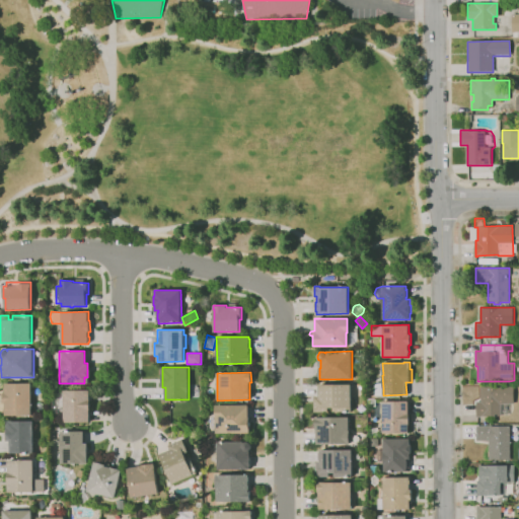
[(32,416),(6,416),(6,413),(5,413),(5,409),(5,403),(4,403),(3,392),(5,392),(5,383),(31,383),(32,416)]
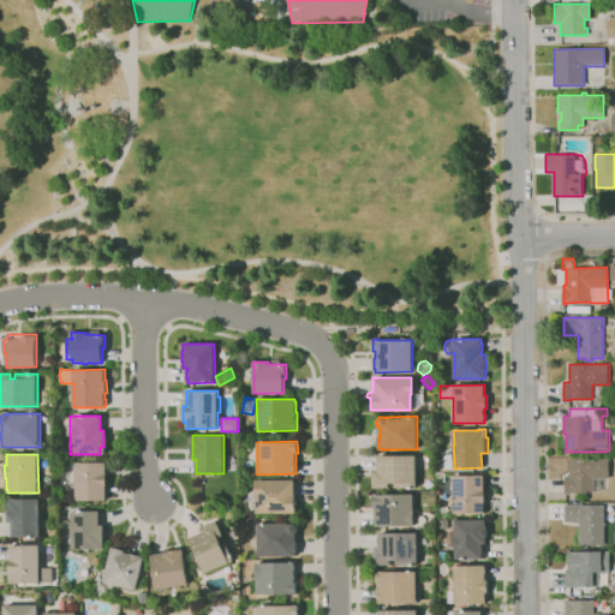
[(389,489),(372,489),(372,470),(378,470),(378,455),(417,455),(417,488),(395,488),(395,483),(389,483),(389,489)]
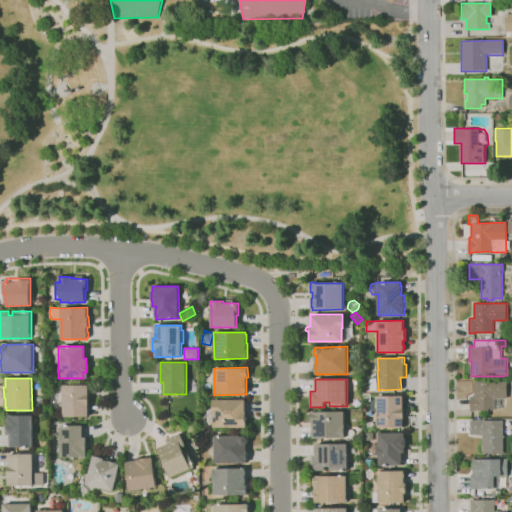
[(470,411),(470,396),(475,396),(474,381),(507,380),(508,398),(501,398),(501,409),(494,410),(475,410),(475,411),(470,411)]
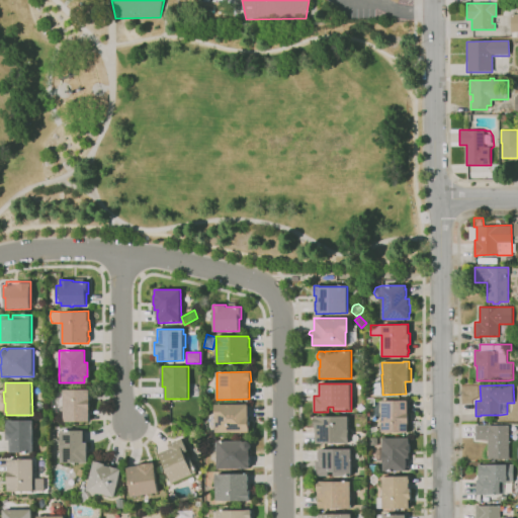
[(90,422),(64,422),(64,413),(52,413),(51,392),(64,392),(64,390),(90,390),(90,422)]
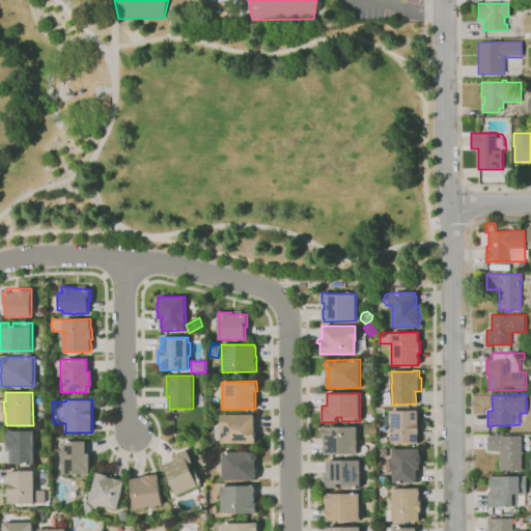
[(385,416),(376,416),(376,408),(385,408),(385,416)]
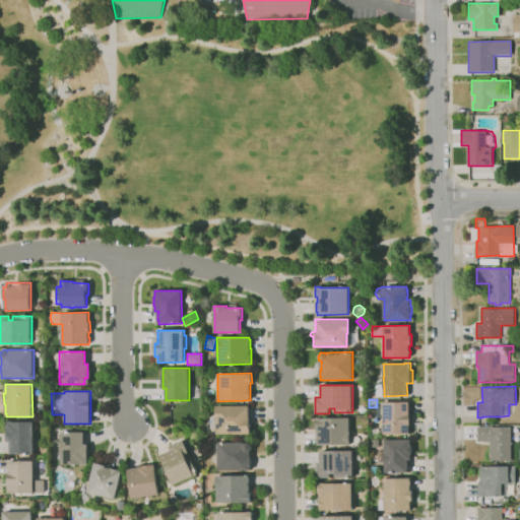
[(410,434),(384,435),(384,432),(383,432),(383,426),(384,426),(384,424),(383,424),(383,413),(384,413),(384,409),(382,409),(382,401),(410,401),(410,434)]
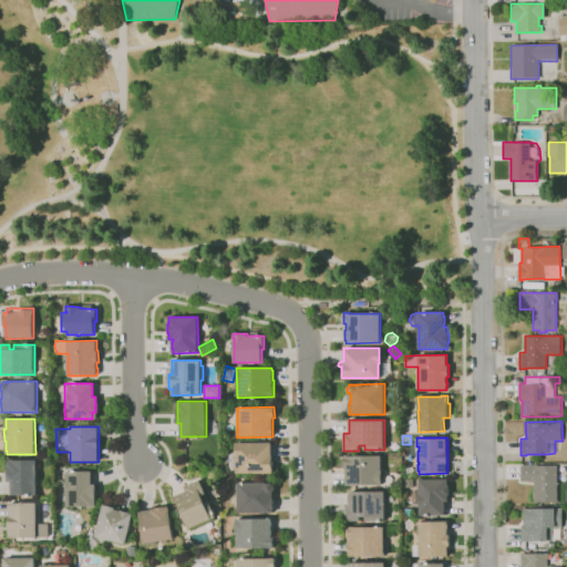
[(235,443),(271,442),(272,455),(272,473),(237,474),(236,467),(236,462),(236,459),(235,443)]
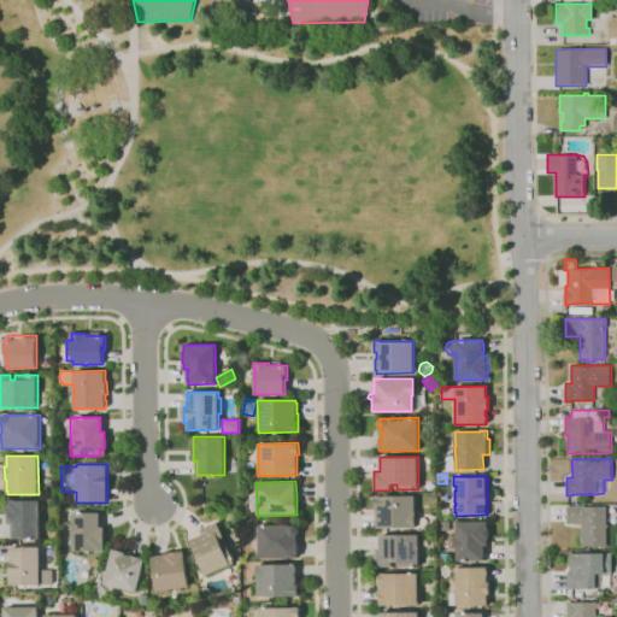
[(416,528),(377,528),(377,526),(376,526),(376,521),(377,521),(377,516),(376,516),(376,511),(377,511),(377,507),(375,507),(375,498),(377,498),(377,495),(415,495),(415,512),(416,512),(416,528)]
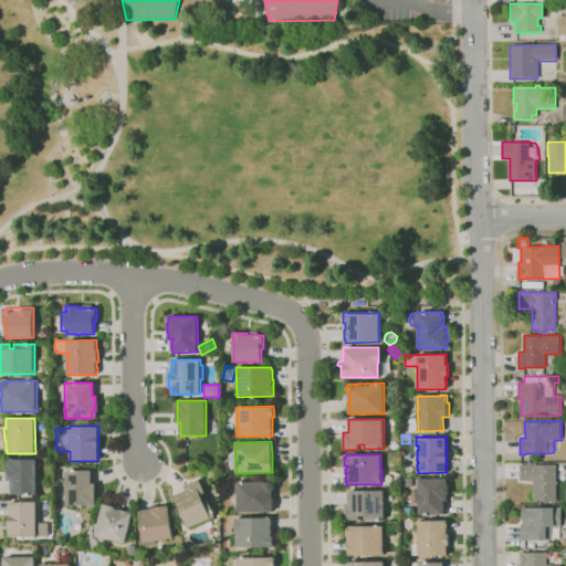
[(37,494),(12,494),(11,481),(8,481),(8,459),(37,459),(37,494)]
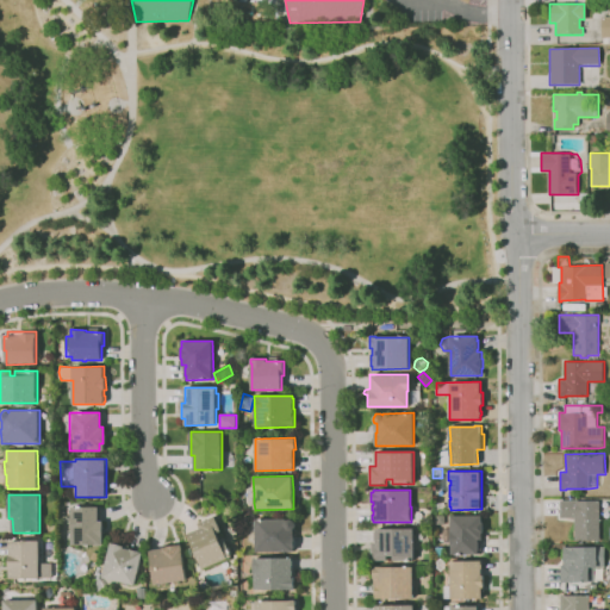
[(574,541),(574,518),(560,518),(560,500),(599,499),(599,500),(601,540),(574,541)]
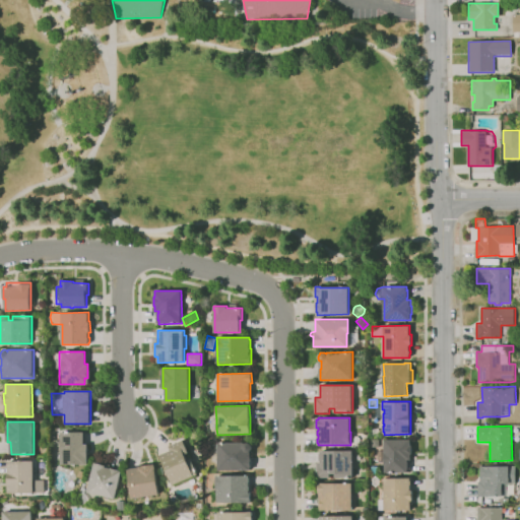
[(87,464),(62,464),(61,432),(86,432),(86,444),(87,444),(87,450),(89,450),(89,457),(87,457),(87,464)]
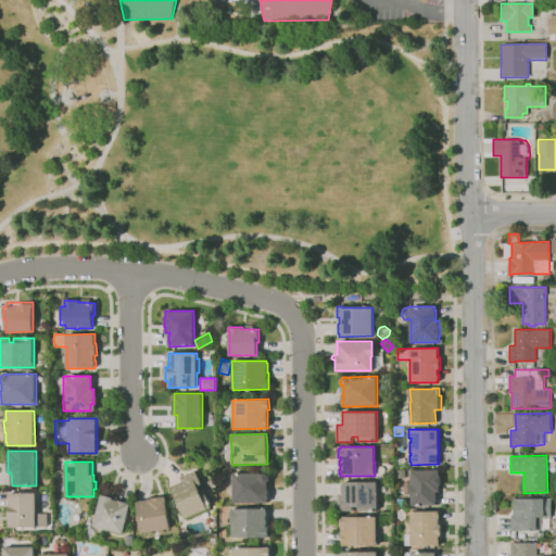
[(438,505),(412,505),(412,494),(403,494),(403,481),(411,481),(411,470),(439,469),(439,477),(441,477),(441,485),(440,485),(440,492),(437,492),(438,505)]
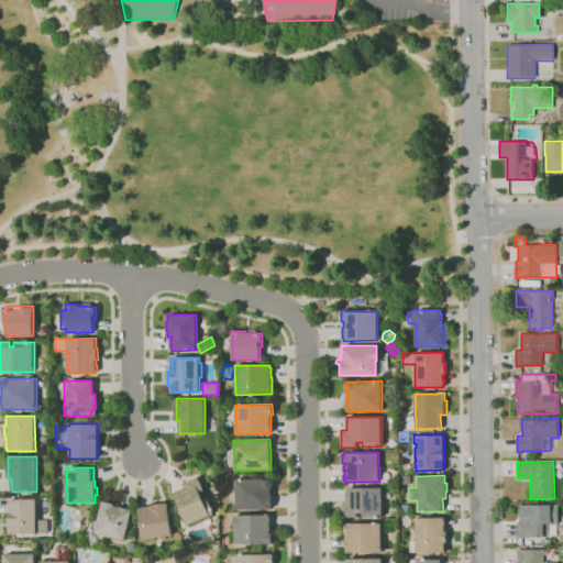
[(194,534),(189,525),(188,525),(174,493),(185,487),(184,483),(199,476),(205,490),(201,492),(203,496),(207,495),(214,514),(201,519),(206,530),(194,534)]
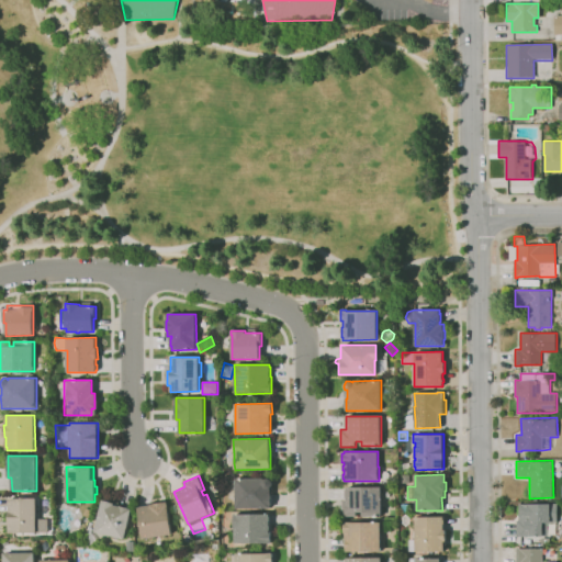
[(271,508),(236,508),(236,498),(229,498),(229,481),(236,481),(236,478),(263,478),(265,480),(265,479),(267,479),(269,479),(270,480),(272,481),(272,483),(272,484),(272,486),(271,487),(270,487),(271,496),(271,505),(271,508)]
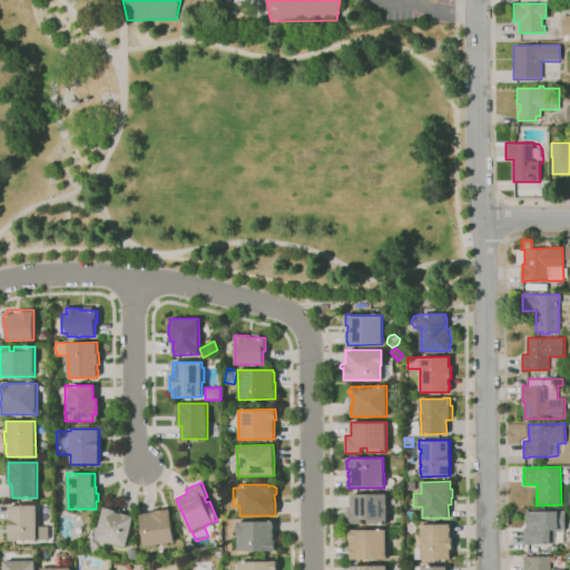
[(362,524),(350,524),(350,507),(352,507),(352,505),(351,505),(351,497),(352,497),(352,493),(387,493),(387,523),(367,523),(367,519),(362,519),(362,524)]
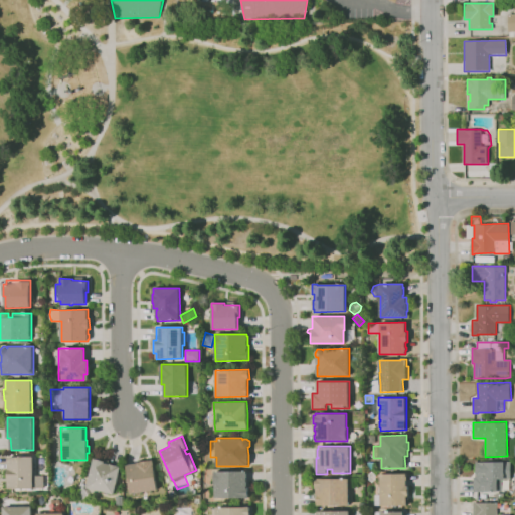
[(34,488),(8,489),(8,456),(33,456),(34,488)]
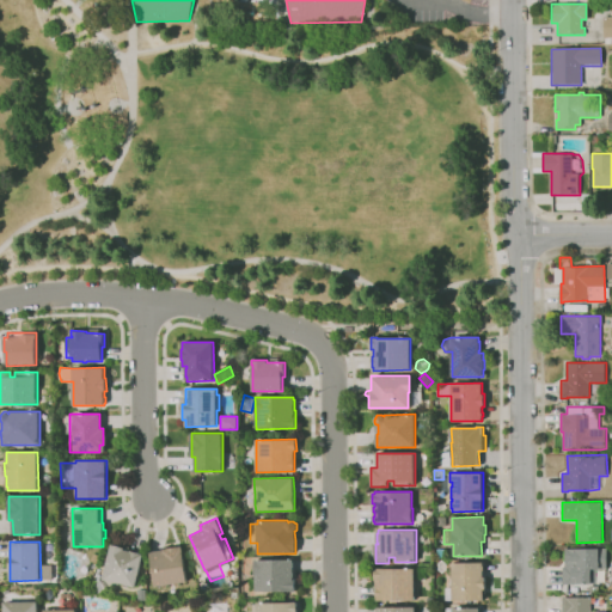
[(136,587),(103,580),(111,544),(126,548),(124,550),(132,552),(133,551),(139,552),(139,554),(144,555),(136,587)]
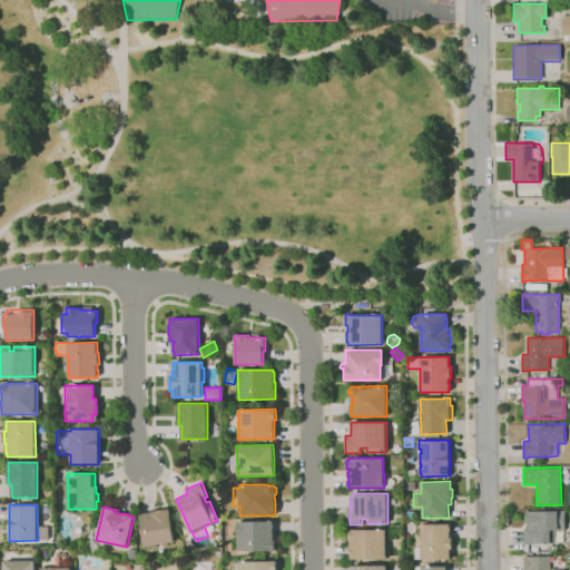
[(145,547),(140,514),(153,512),(153,511),(156,511),(156,510),(163,509),(163,510),(170,509),(175,541),(145,547)]
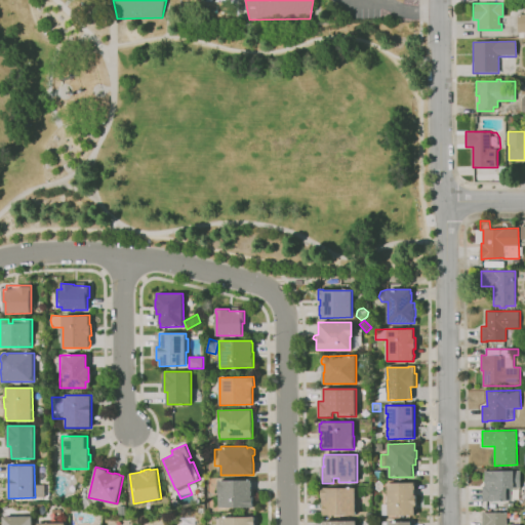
[(385,480),(375,479),(375,471),(385,471),(385,480)]
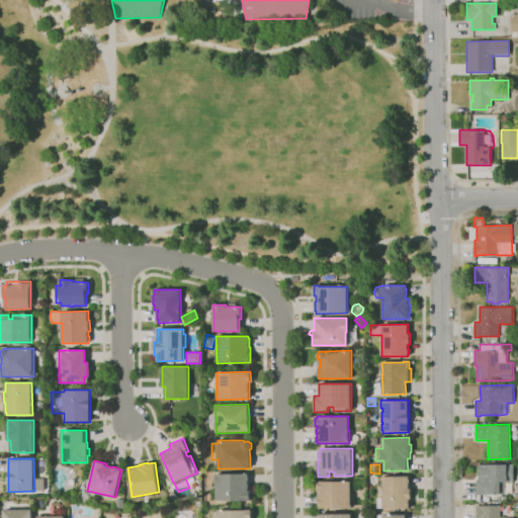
[(483,496),(483,495),(480,495),(480,494),(479,495),(477,495),(477,480),(478,480),(478,464),(514,464),(514,482),(511,482),(511,492),(500,492),(500,494),(487,494),(487,496),(483,496)]
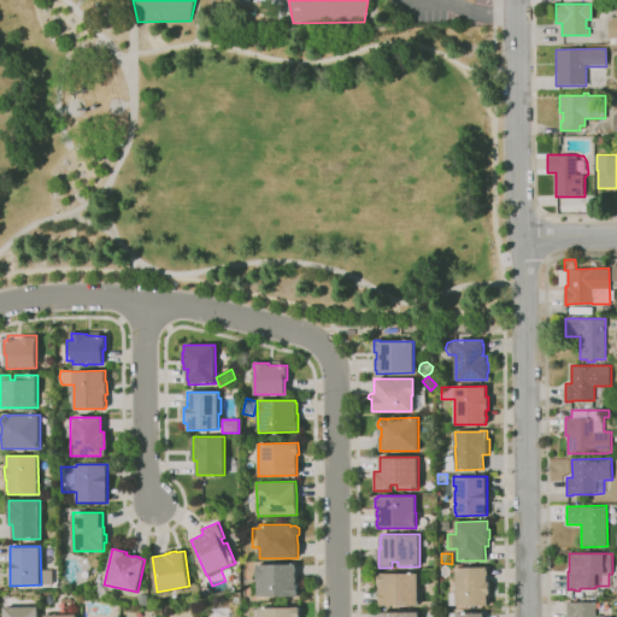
[(98,568),(92,565),(95,558),(101,560),(98,568)]
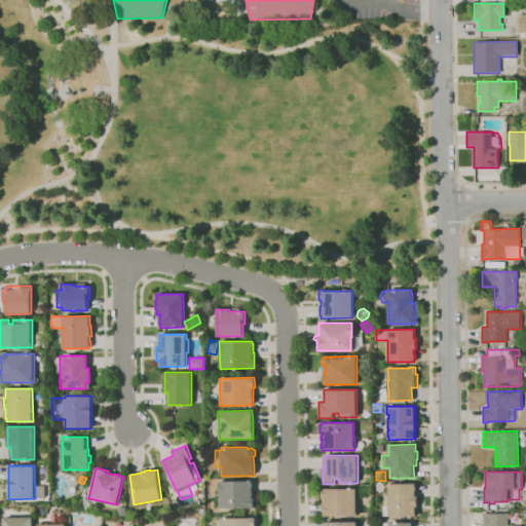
[(253,509),(220,509),(220,495),(219,495),(219,481),(252,481),(253,483),(253,488),(253,492),(253,509)]
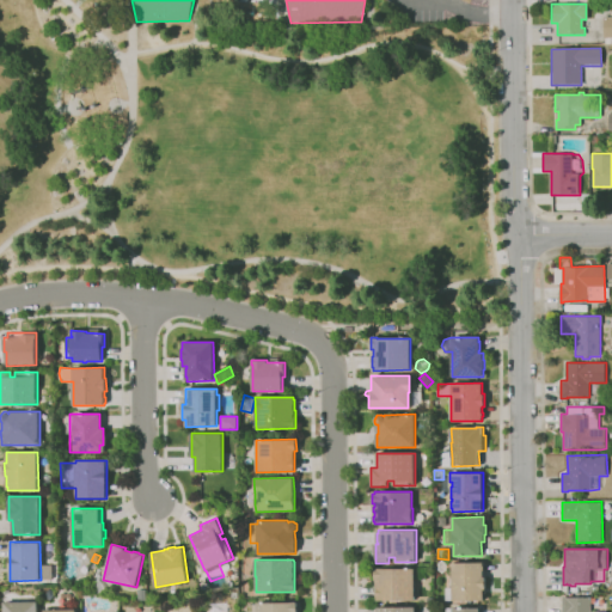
[(471,604),(471,600),(453,600),(446,600),(446,588),(453,588),(452,563),(483,562),(483,565),(484,565),(484,570),(483,571),(483,576),(485,576),(485,589),(484,589),(484,600),(478,600),(478,604),(471,604)]
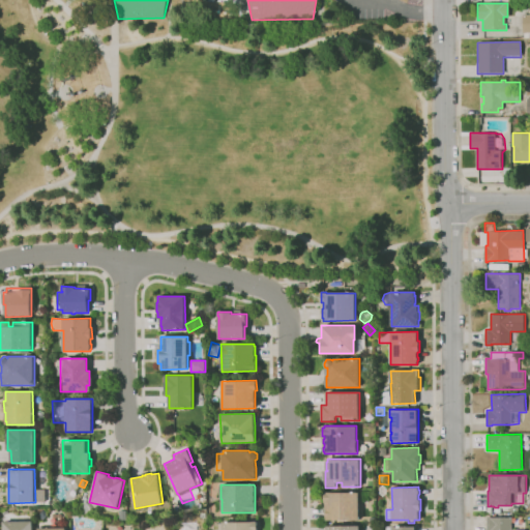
[(365,503),(364,503),(363,502),(362,501),(361,500),(361,491),(370,491),(370,501),(367,501),(366,502),(365,503)]
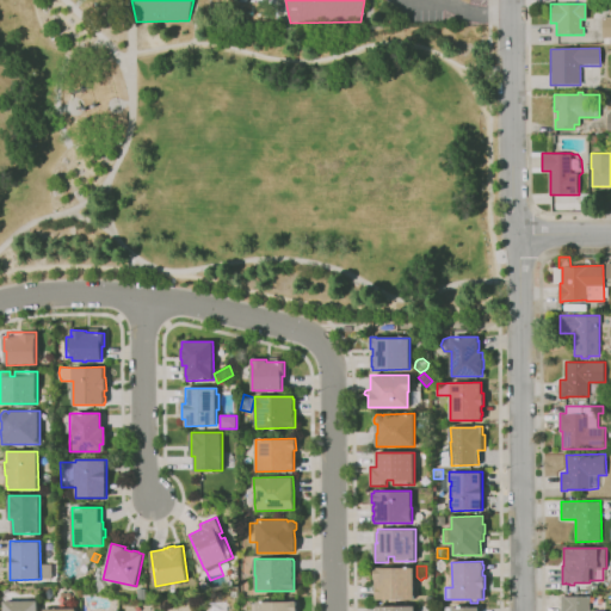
[(414,599),(376,599),(376,580),(375,580),(375,567),(380,567),(380,568),(414,568),(414,599)]
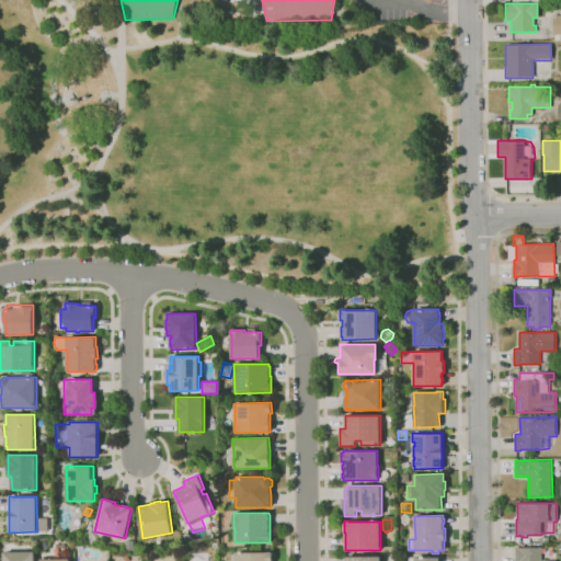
[(90,545),(83,534),(91,528),(98,539),(90,545)]
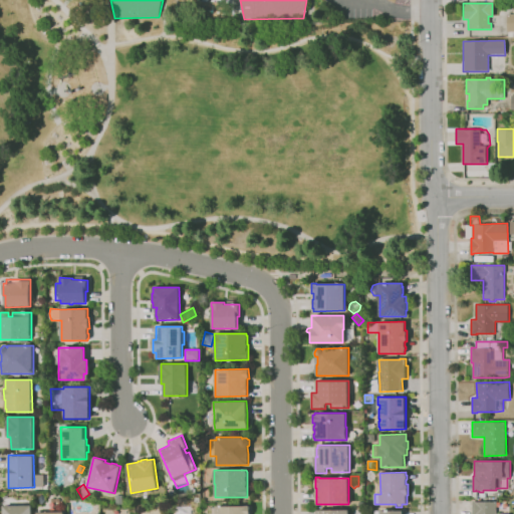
[(67,495),(64,490),(72,486),(75,491),(67,495)]
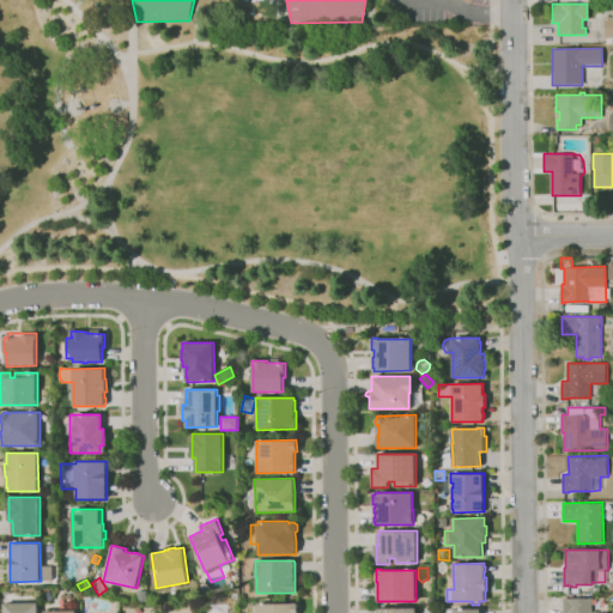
[(139,601),(138,590),(146,590),(147,601),(139,601)]
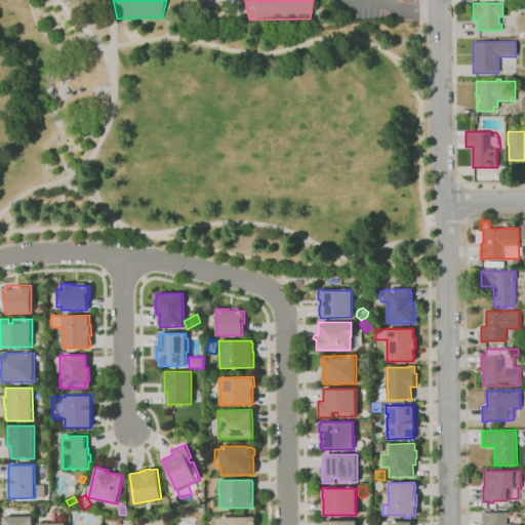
[(521,524),(482,524),(482,512),(485,512),(507,512),(507,524),(521,524)]
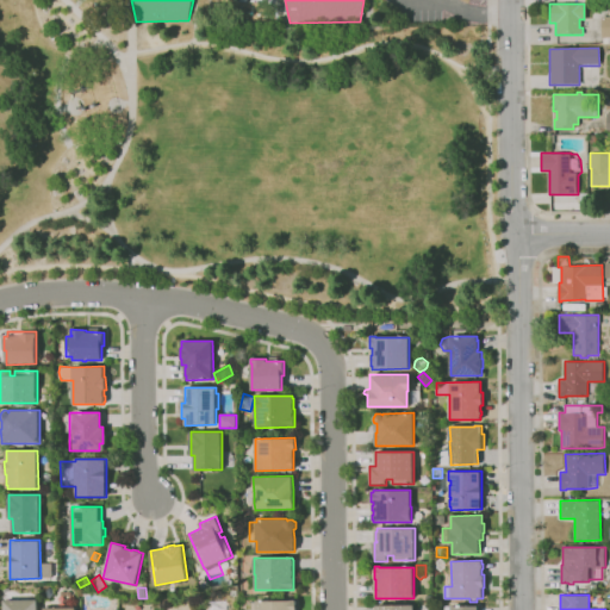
[(4,609),(4,601),(38,599),(38,609),(4,609)]
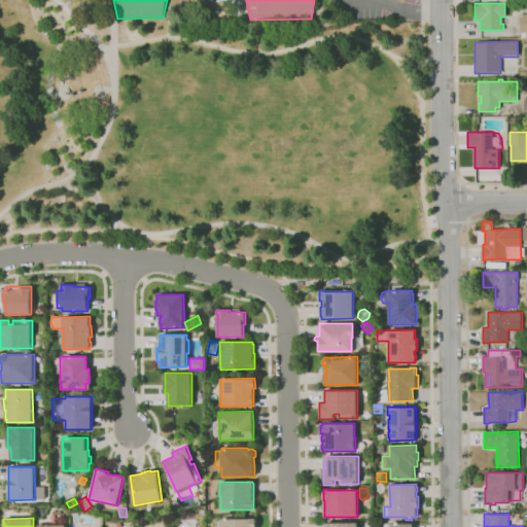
[(253,526),(253,518),(219,519),(219,526),(253,526)]
